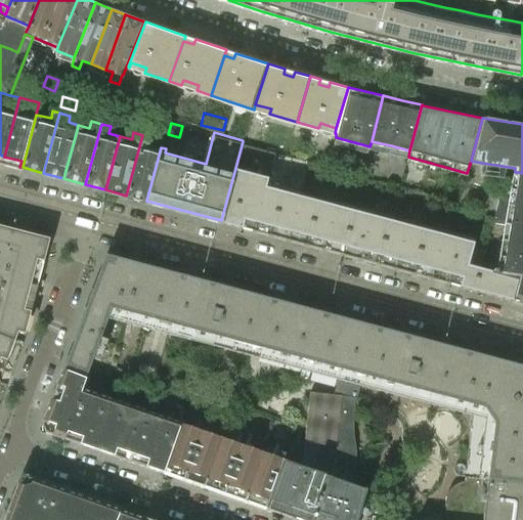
[(153,138),(142,135),(126,196),(146,201),(161,147),(151,144),(153,138)]
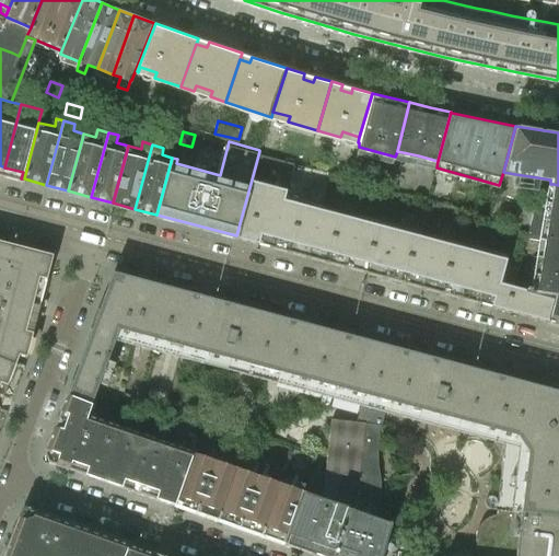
[(398,228),(373,221),(297,201),(306,162),(294,159),(294,161),(259,151),(252,180),(236,235),(385,276),(398,228)]
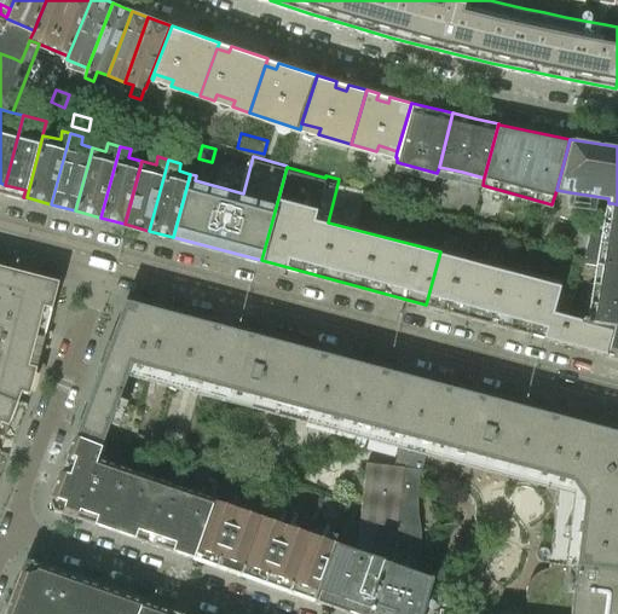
[(617,204),(612,203),(608,203),(599,202),(594,220),(617,224),(617,204)]
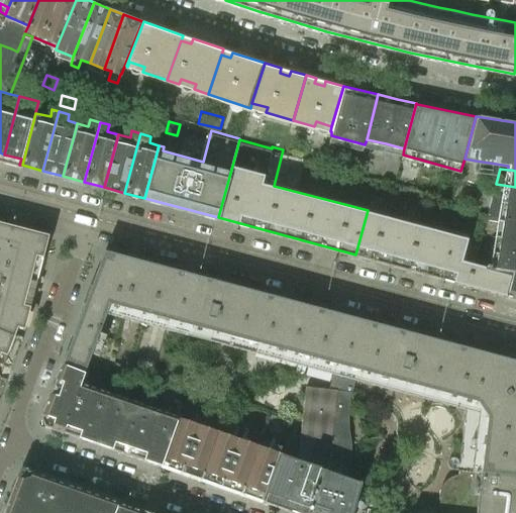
[(515,187),(496,184),(492,199),(515,202),(515,187)]
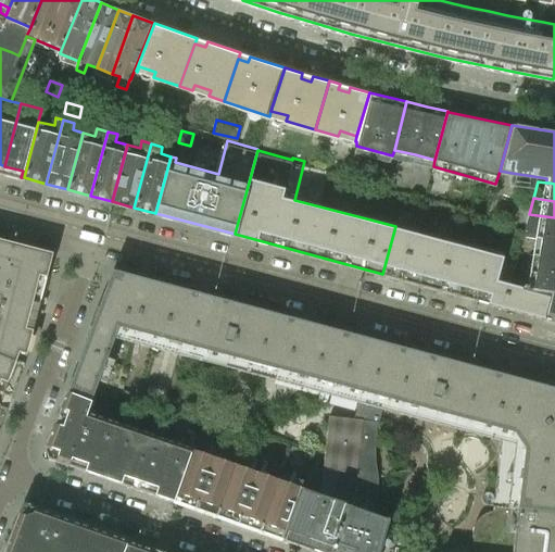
[(554,217),(529,214),(524,234),(541,236),(542,236),(554,238),(554,217)]
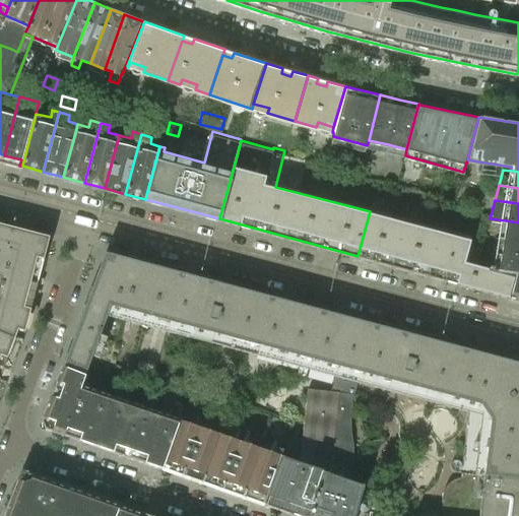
[(477,264),(483,242),(370,211),(358,256),(509,296),(516,272),(498,268),(485,266),(477,264)]
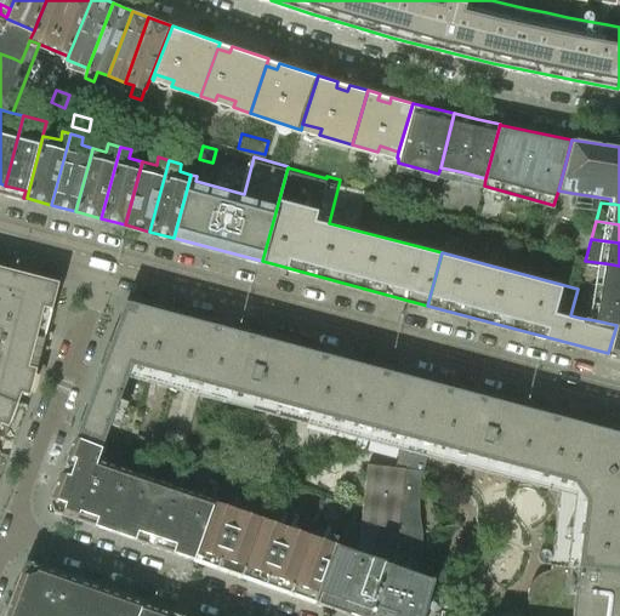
[(30,392),(60,280),(0,263),(0,391),(27,401),(28,401),(20,398),(21,392),(30,392)]
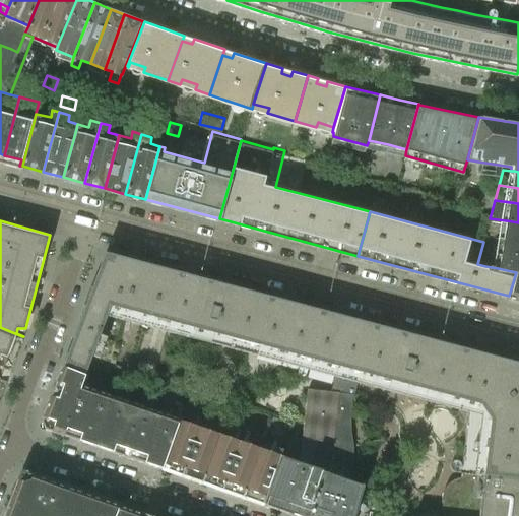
[(518,222),(507,220),(506,220),(504,237),(518,239),(518,222)]
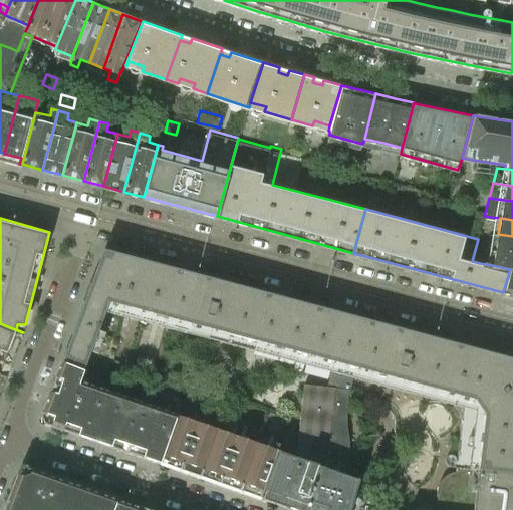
[(512,236),(498,234),(495,250),(512,253),(512,236)]
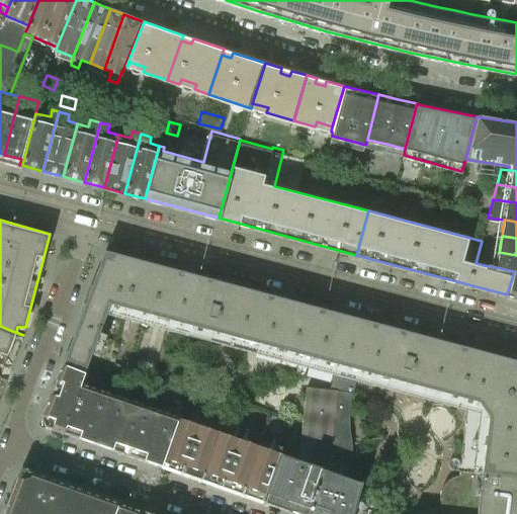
[(516,359),(503,355),(110,251),(103,254),(87,296),(63,362),(86,371),(111,303),(168,317),(167,322),(298,357),(297,362),(334,371),(357,378),(389,387),(390,381),(451,398),(452,394),(467,398),(459,468),(516,475),(516,359)]
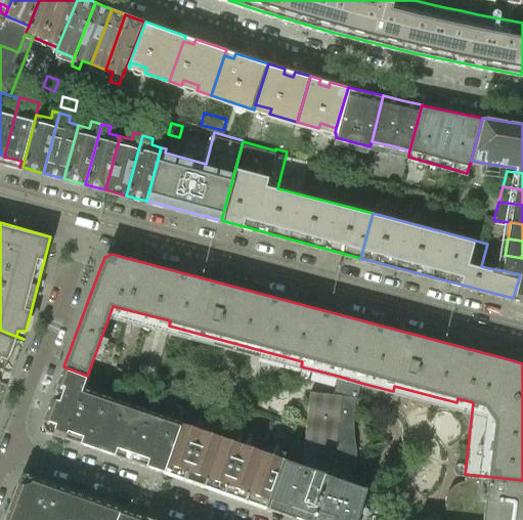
[(522,258),(505,255),(502,270),(520,274),(522,274),(522,258)]
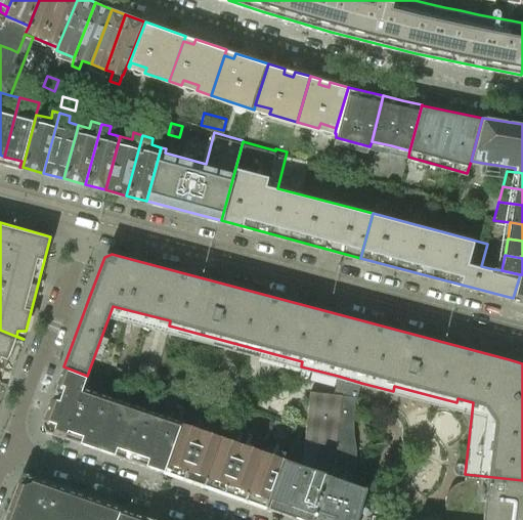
[(522,274),(520,274),(513,298),(522,301),(522,274)]
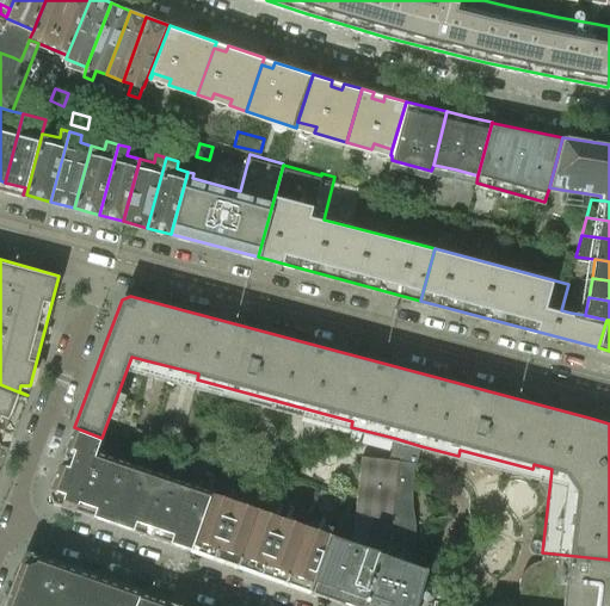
[(26,395),(0,384),(0,465),(8,444),(0,440),(4,431),(12,433),(26,395)]
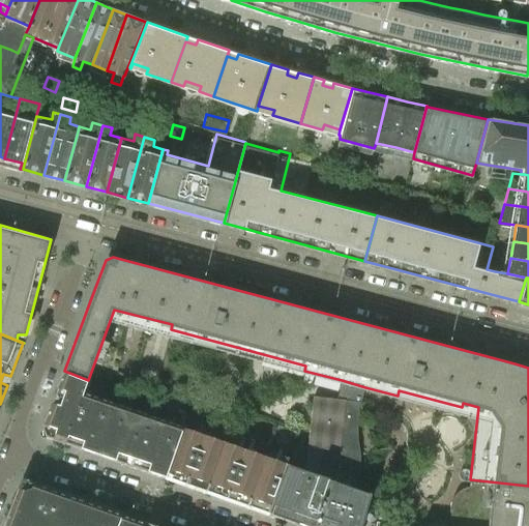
[(174,359),(164,357),(162,367),(173,369),(174,359)]
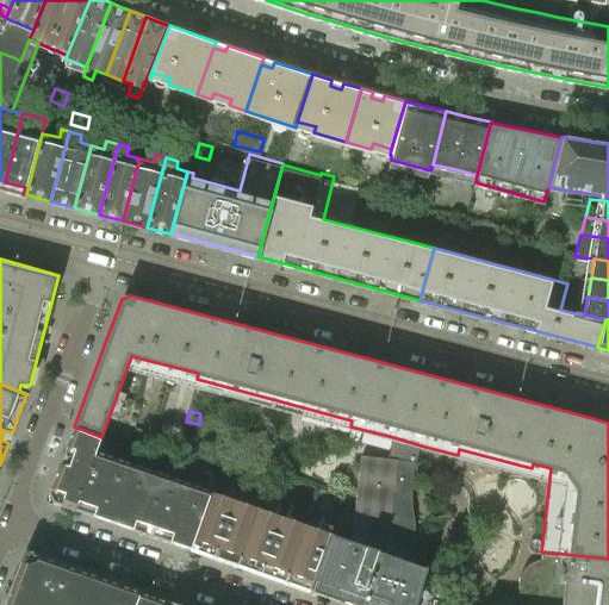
[(160,430),(179,436),(182,423),(163,417),(160,430)]
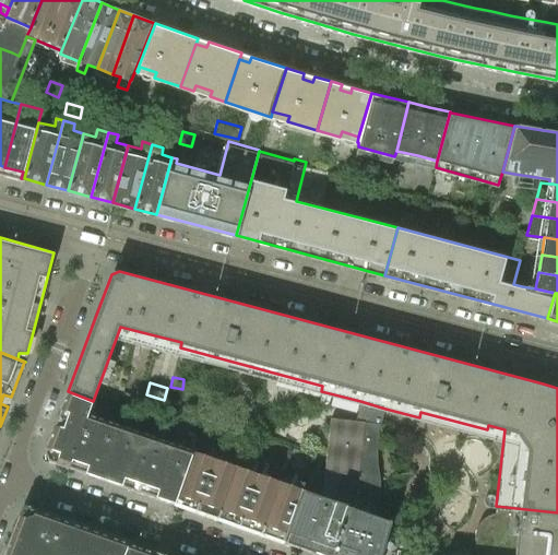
[(104,477),(122,425),(88,412),(93,401),(68,391),(46,450),(49,459),(104,477)]
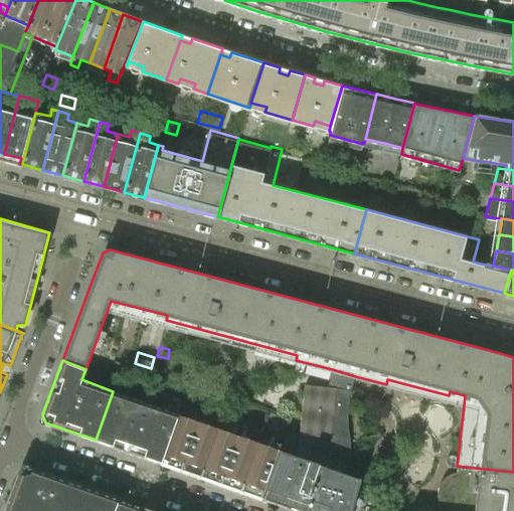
[(301,510),(351,510),(360,478),(345,473),(347,467),(350,454),(350,449),(351,446),(350,441),(350,438),(350,436),(350,433),(349,431),(348,426),(348,420),(348,415),(348,411),(348,406),(349,401),(349,396),(350,392),(351,387),(355,376),(332,369),(328,384),(305,382),(300,432),(307,433),(303,444),(313,446),(308,460),(279,450),(262,497),(290,507),(301,510)]
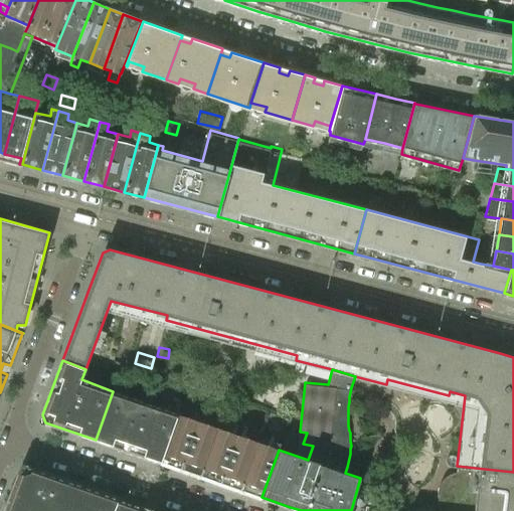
[(161,462),(178,413),(113,391),(96,440),(161,462)]
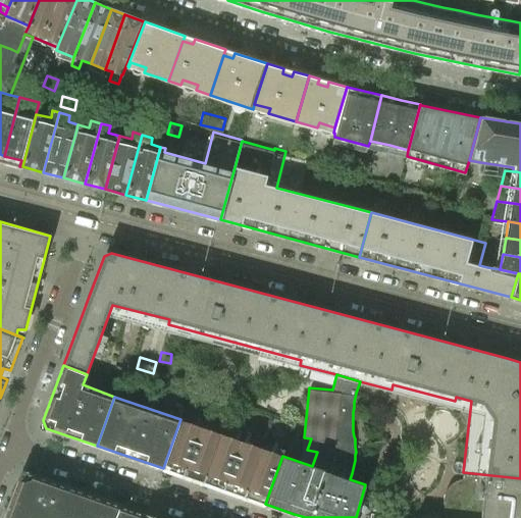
[(180,419),(163,468),(183,475),(200,426),(180,419)]
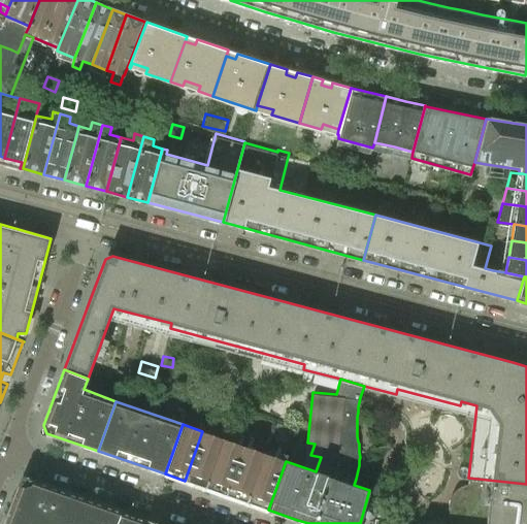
[(202,431),(185,481),(206,489),(224,438),(202,431)]
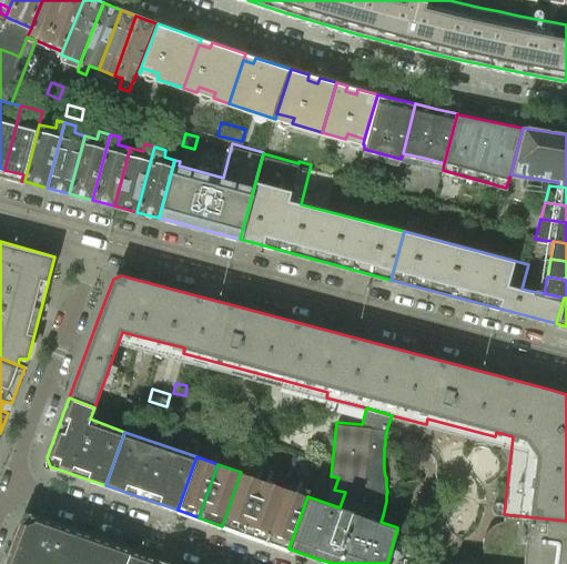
[(241,472),(222,526),(243,533),(262,480),(241,472)]
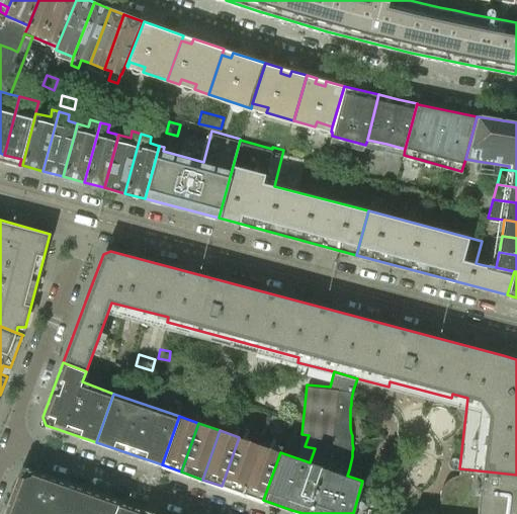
[(239,437),(222,486),(242,493),(259,444),(239,437)]
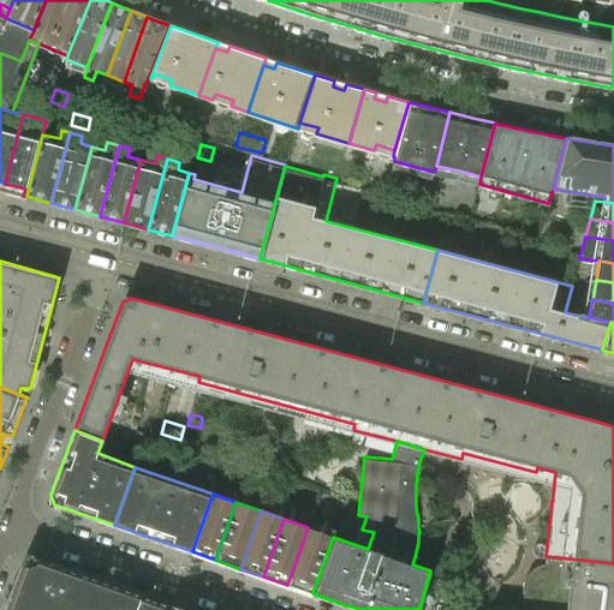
[(308,527),(287,585),(313,593),(333,537),(335,528),(327,526),(325,532),(308,527)]
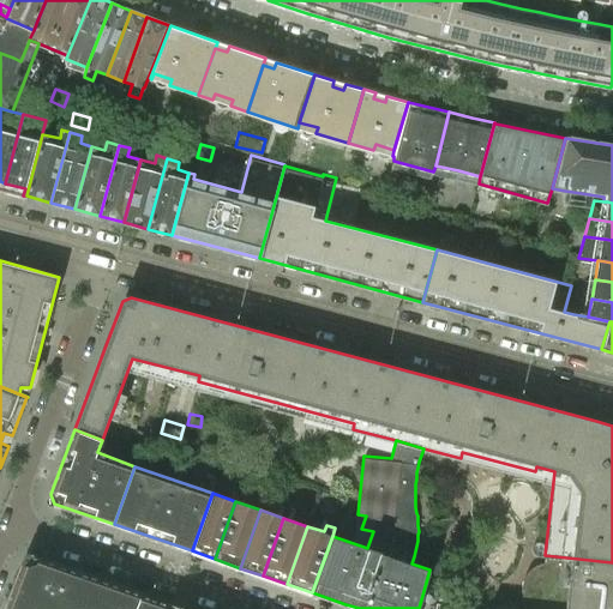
[(612,562),(545,555),(545,560),(541,560),(539,561),(536,562),(534,564),(532,566),(529,567),(527,570),(526,572),(524,576),(523,578),(522,580),(522,584),(522,586),(522,590),(523,592),(524,596),(526,598),(527,601),(523,608),(612,608),(612,562)]
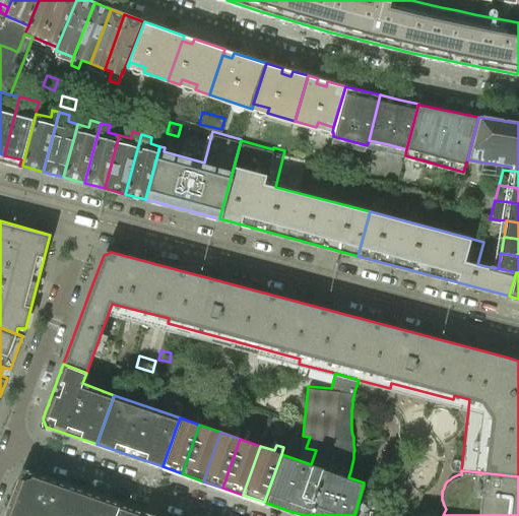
[(30,471),(20,475),(5,515),(54,515),(65,484),(30,471)]
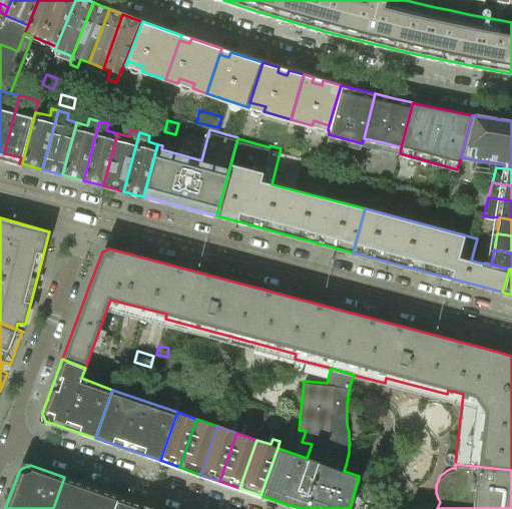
[(72,508),(81,483),(64,477),(53,508),(72,508)]
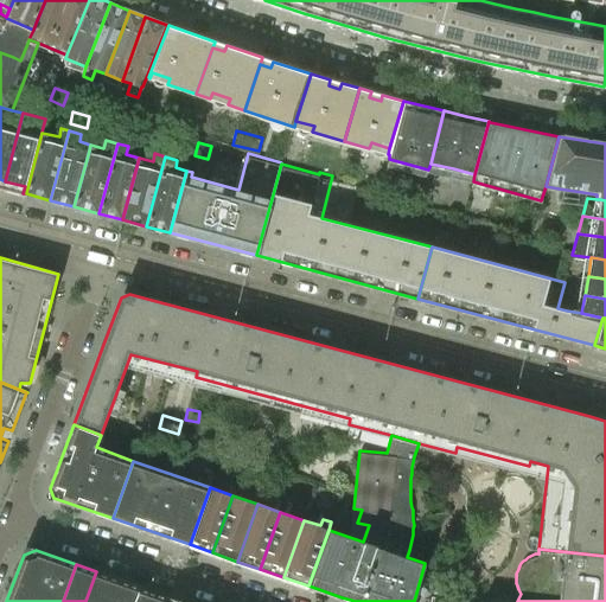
[(109,601),(117,580),(96,571),(85,601),(109,601)]
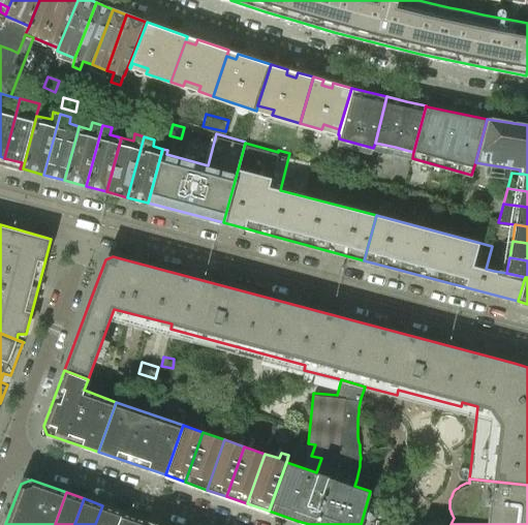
[(115,524),(121,512),(102,505),(95,524),(115,524)]
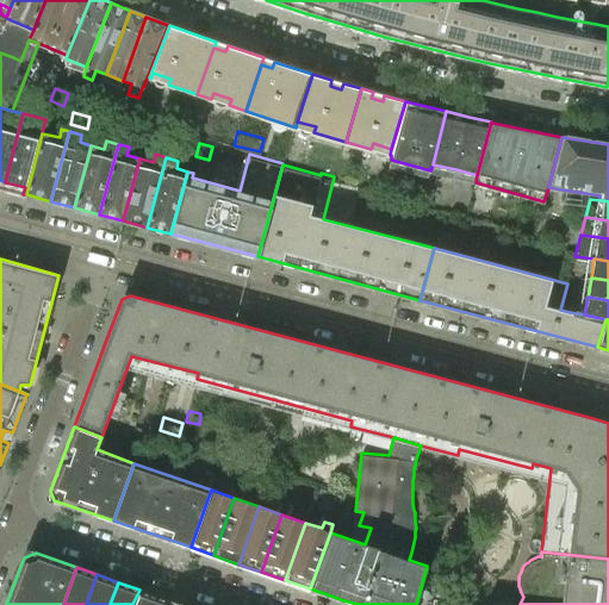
[(161,604),(165,598),(140,590),(132,604),(161,604)]
